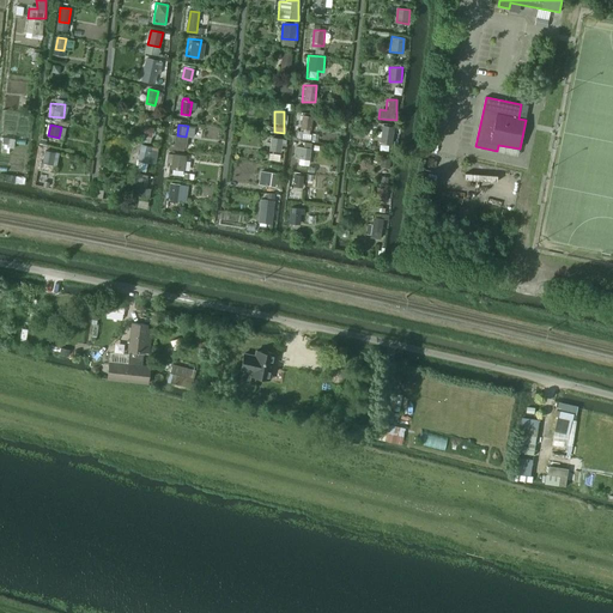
[(381,125),(380,144),(392,144),(393,126),(381,125)]
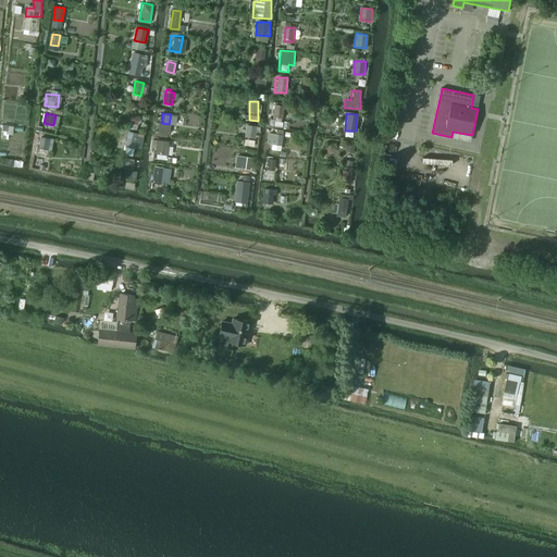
[(133,114),(131,123),(138,124),(140,115),(133,114)]
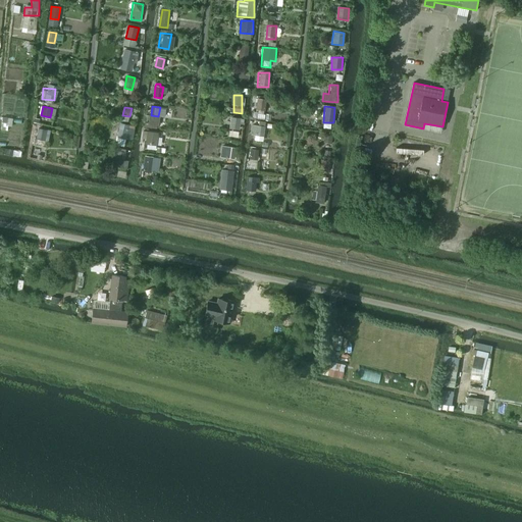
[(230,128),(240,129),(241,118),(232,117),(230,128)]
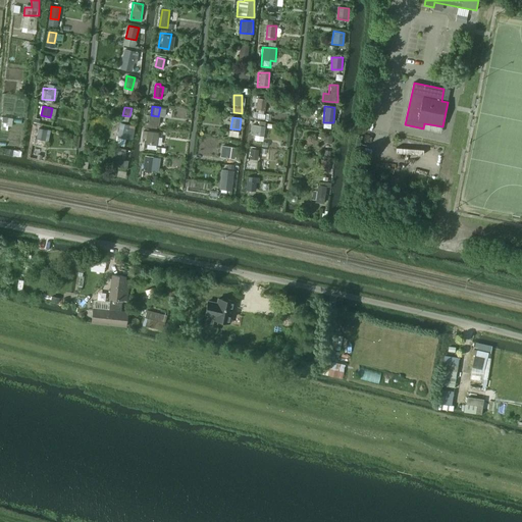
[(251,135),(255,135),(254,141),(262,141),(263,125),(251,124),(251,135)]
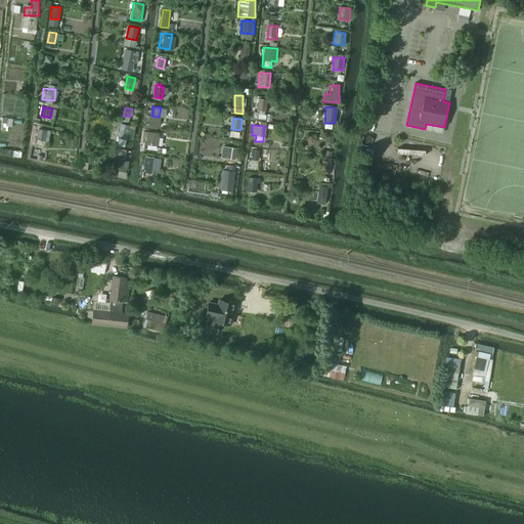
[(47,130),(39,128),(37,139),(45,140),(47,130)]
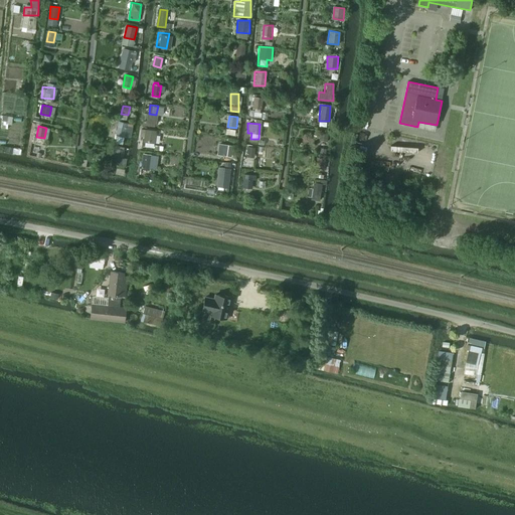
[(156,131),(146,130),(145,142),(154,143),(156,131)]
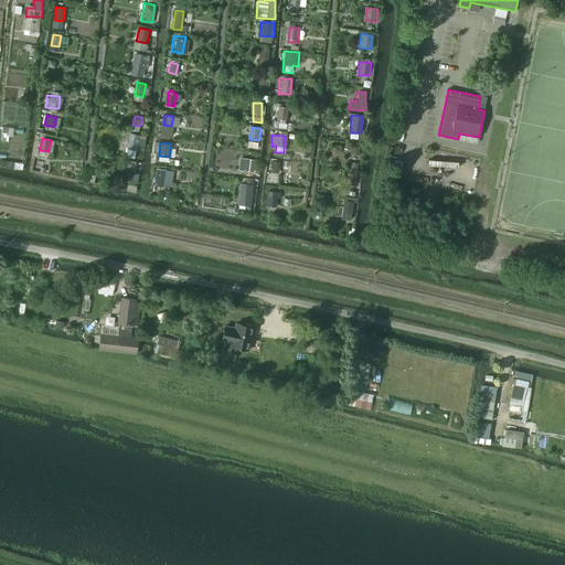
[(255,160),(247,159),(246,170),(253,171),(255,160)]
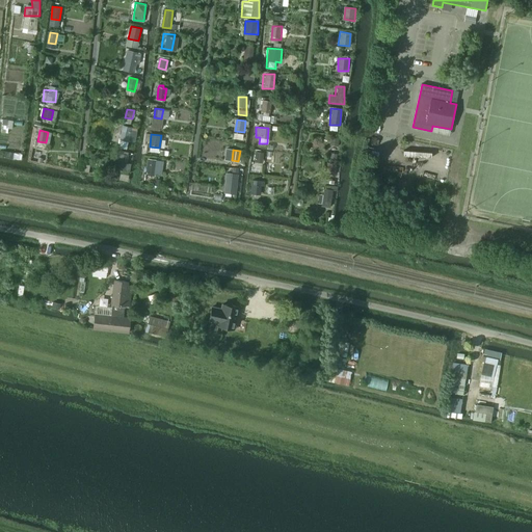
[(260,162),(262,152),(256,151),(254,161),(260,162)]
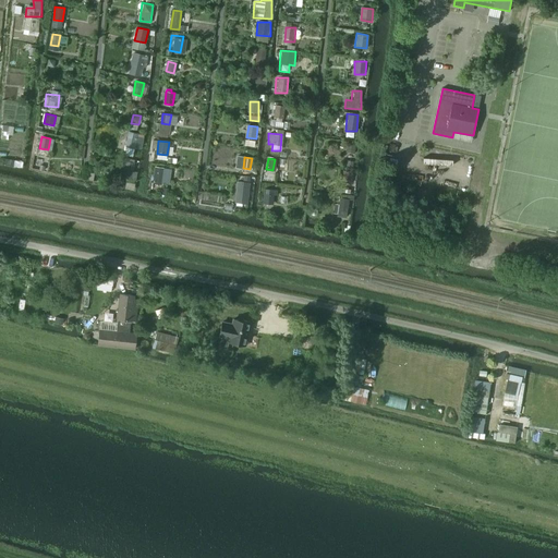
[(135,162),(125,161),(123,174),(133,176),(135,162)]
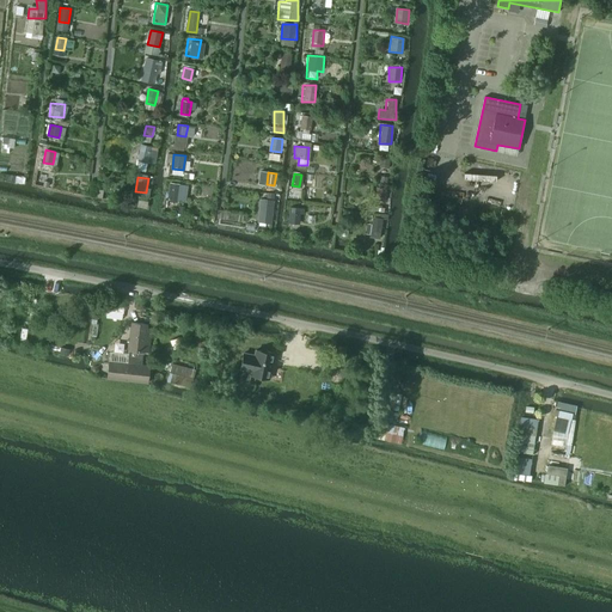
[(167,201),(177,202),(179,184),(171,183),(167,201)]
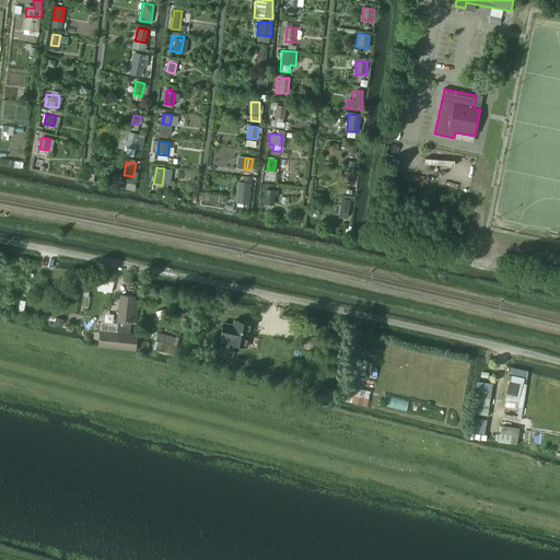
[(251,184),(240,183),(237,195),(248,196),(251,184)]
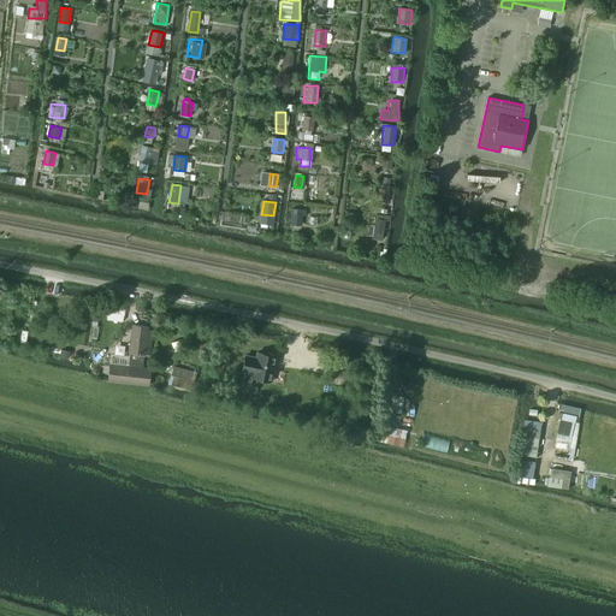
[(384,238),(385,219),(372,218),(371,238),(384,238)]
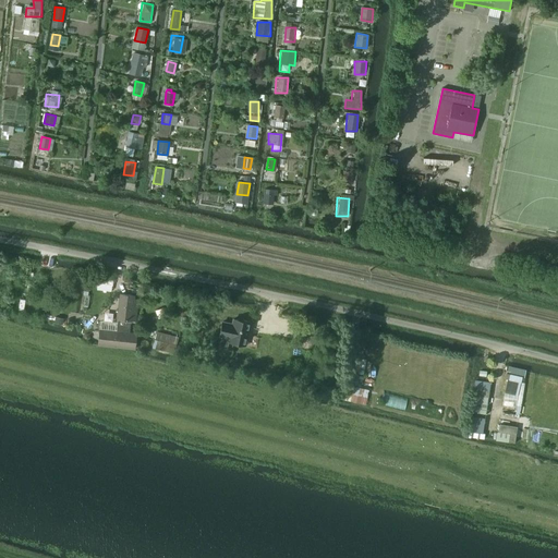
[(120,294),(116,331),(99,330),(97,346),(134,350),(135,334),(129,334),(130,320),(135,322),(137,300),(133,300),(133,295),(120,294)]
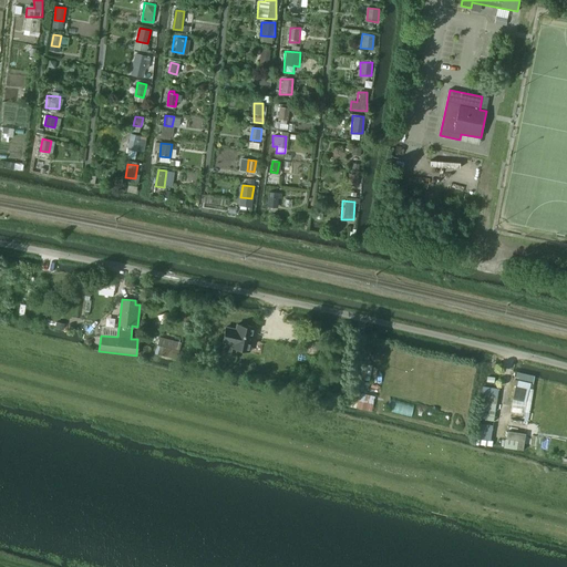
[(21,300),(19,319),(23,319),(23,317),(37,318),(38,302),(21,300)]
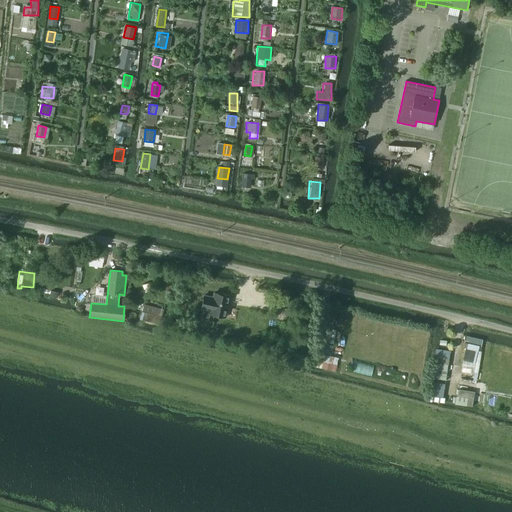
[(214,292),(213,299),(210,298),(210,297),(204,296),(201,308),(211,310),(210,314),(223,317),(225,308),(224,307),(227,295),(219,293),(214,292)]
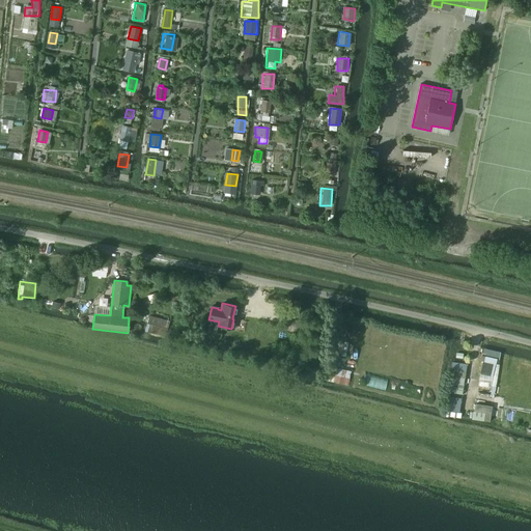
[(143,326),(142,331),(148,333),(148,332),(165,336),(169,322),(151,316),(148,327),(143,326)]
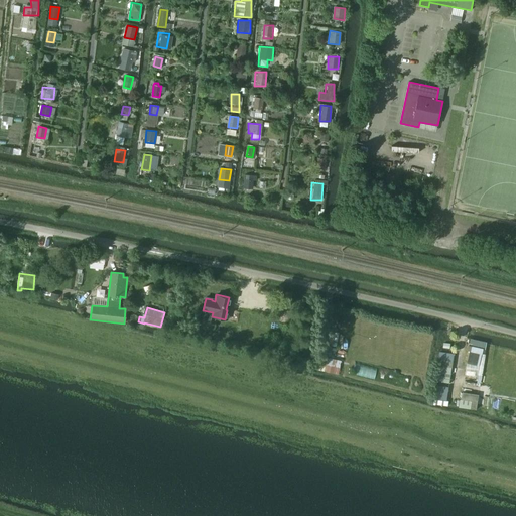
[(467,351),(471,352),(485,354),(486,347),(469,344),(467,351)]
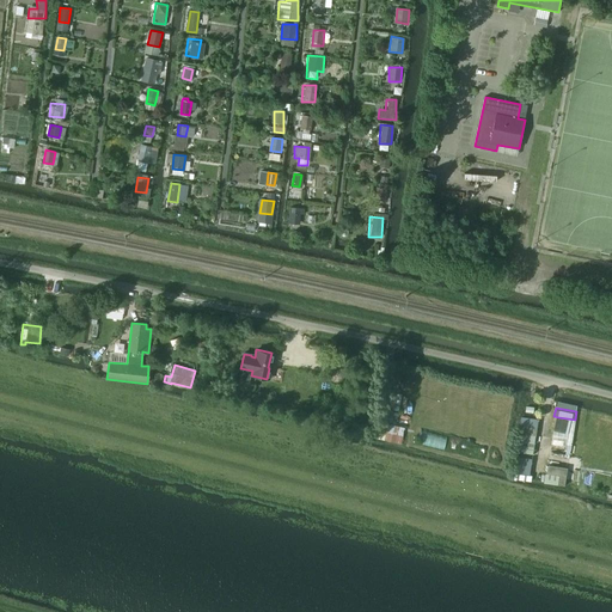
[(521,417),(519,434),(526,434),(536,436),(538,420),(521,417)]
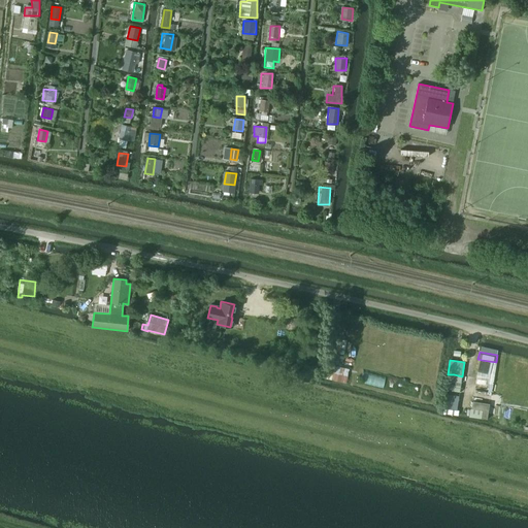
[(493,393),(497,362),(496,362),(482,360),(479,371),(490,374),(488,384),(490,384),(488,392),(493,393)]
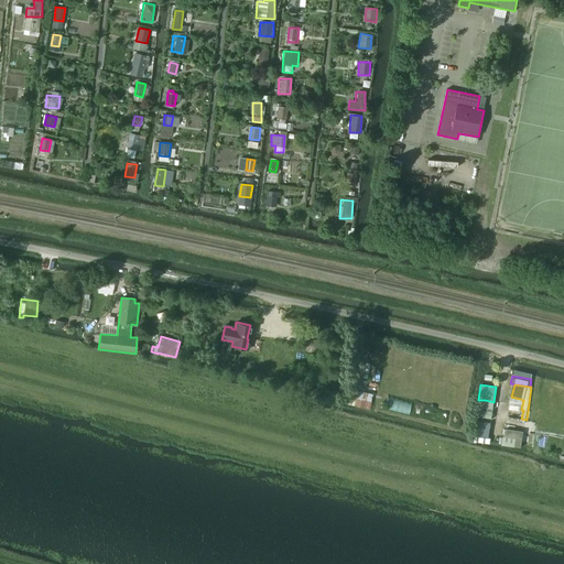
[(342,403),(369,410),(373,394),(357,391),(356,398),(349,397),(349,398),(343,396),(342,403)]
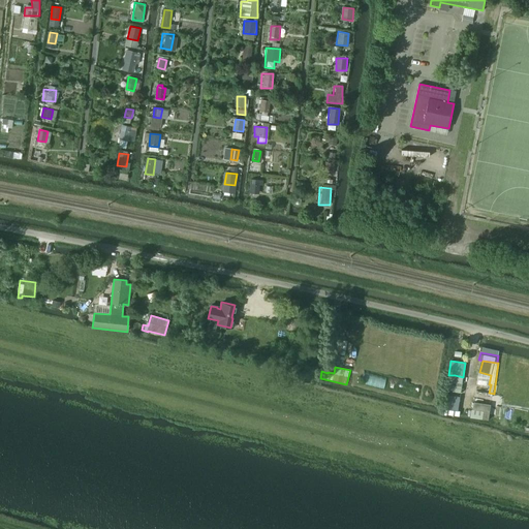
[(362,375),(361,383),(383,387),(384,378),(362,375)]
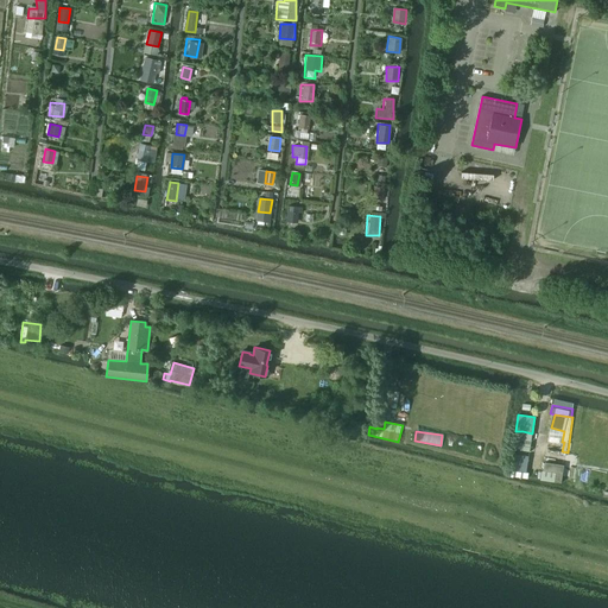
[(532,434),(523,431),(520,450),(530,451),(532,434)]
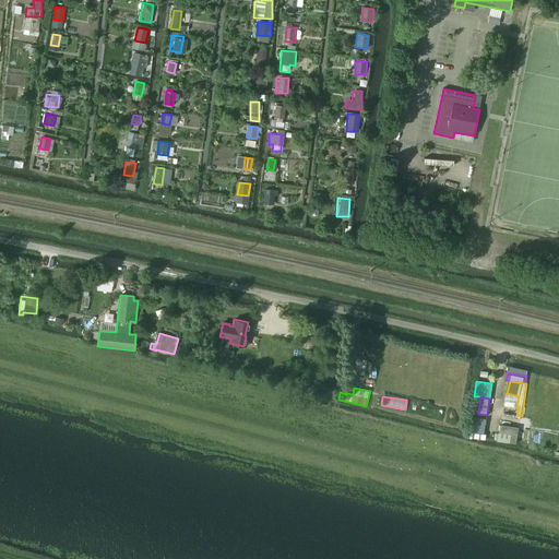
[(485,435),(487,415),(478,414),(472,413),(468,432),(485,435)]
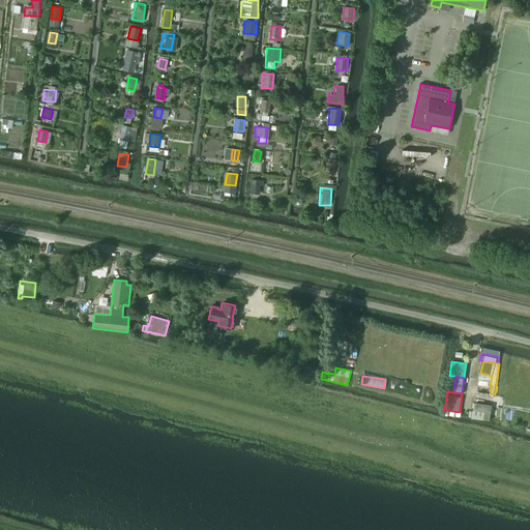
[(492,406),(475,403),(474,410),(473,410),(472,418),(490,420),(492,406)]
